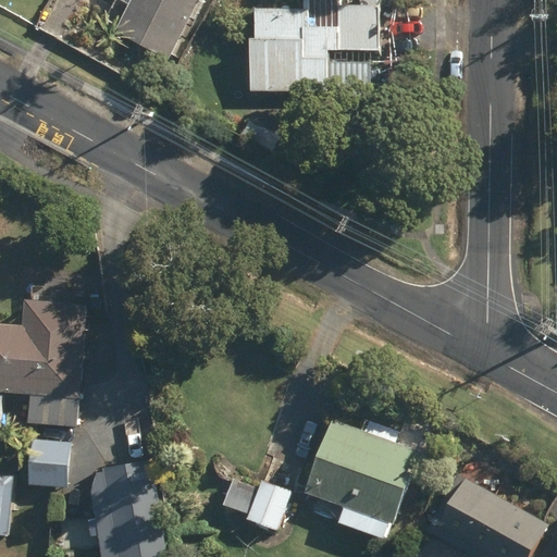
[(116,36),(169,62),(189,20),(195,23),(203,7),(199,4),(200,0),(111,0),(112,1),(130,10),(116,36)]
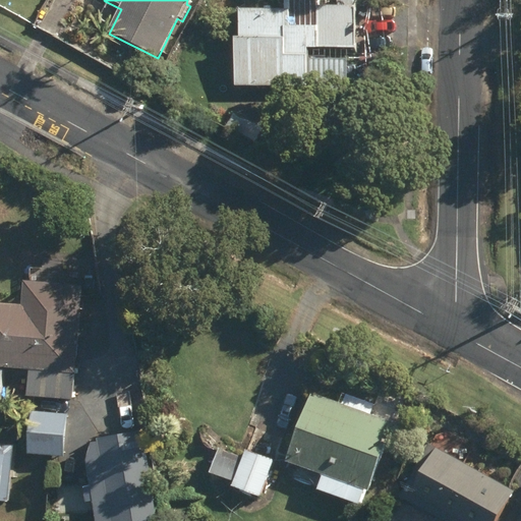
[(233,89),(306,90),(306,84),(347,84),(348,60),(307,60),(307,50),(354,50),(354,8),(317,8),(316,0),(284,0),(284,12),(238,12),(238,41),(234,41),(233,89)]
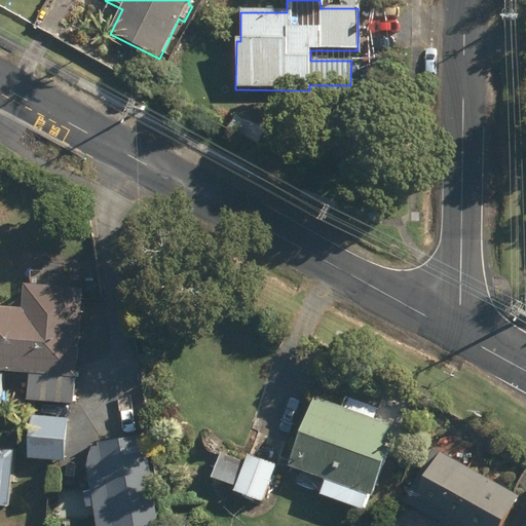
[(26,399),(72,404),(83,287),(23,282),(21,306),(0,304),(0,368),(29,371),(26,399)]
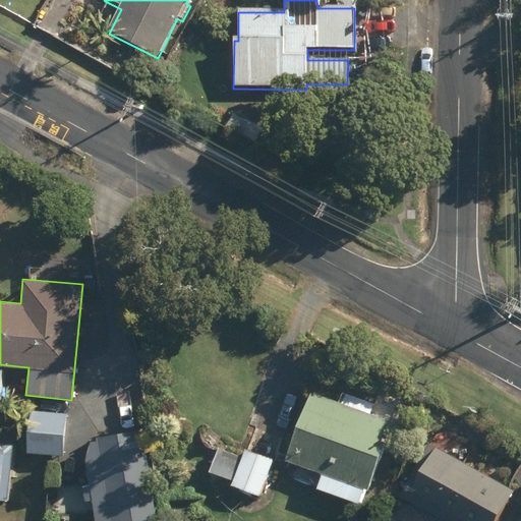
[(315,489),(358,505),(364,489),(367,490),(394,422),(370,414),(374,404),(341,392),(338,401),(308,390),(283,458),(322,472),(315,489)]
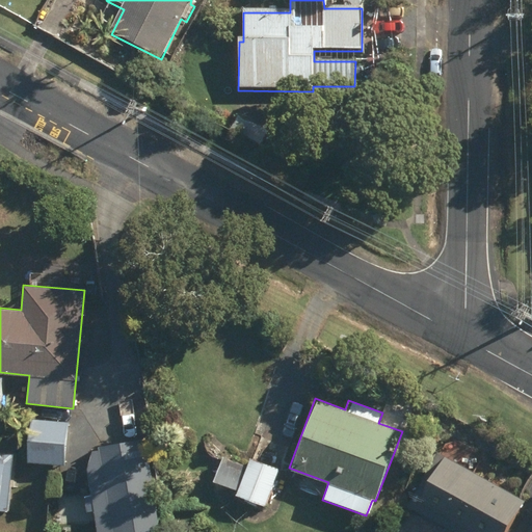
[(71,421),(37,419),(35,461),(69,462),(71,421)]
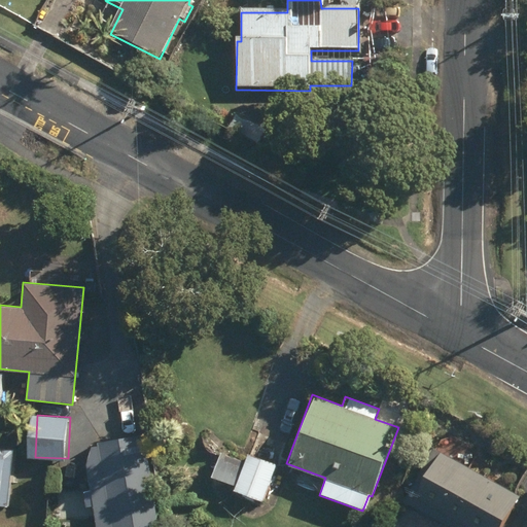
[(234,491),(262,502),(284,443),(255,432),(245,459),(221,451),(211,478),(235,487),(234,491)]
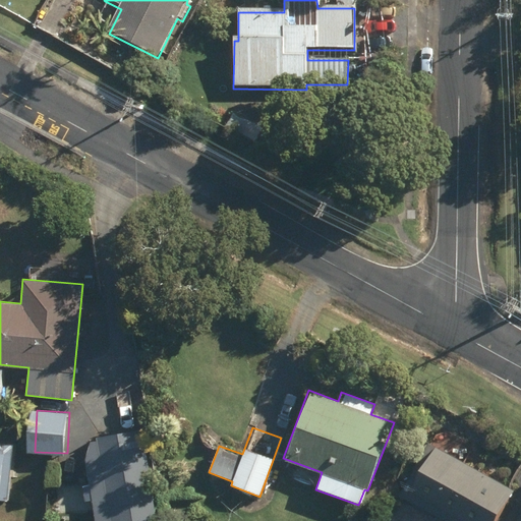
[(156,520),(141,430),(93,438),(87,458),(96,520),(156,520)]
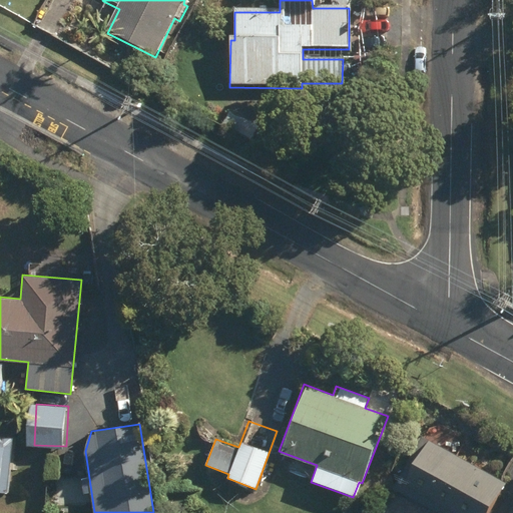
[(392,487),(440,512),(488,512),(506,481),(420,435),(392,487)]
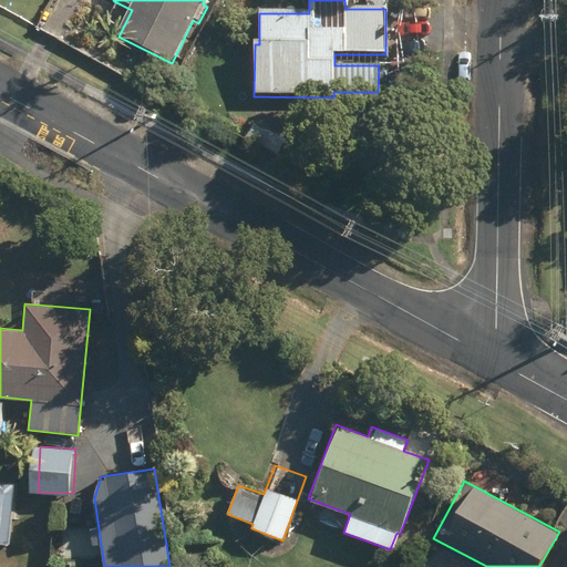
[(0,543),(8,544),(12,485),(0,484),(0,543)]
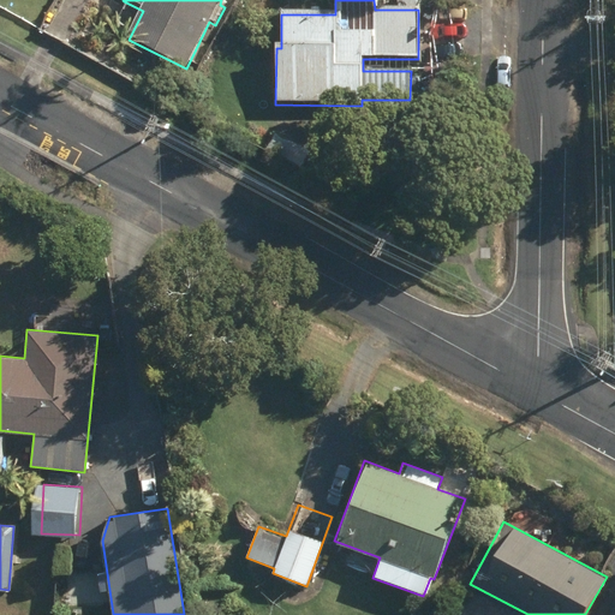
All buildings are outlined.
